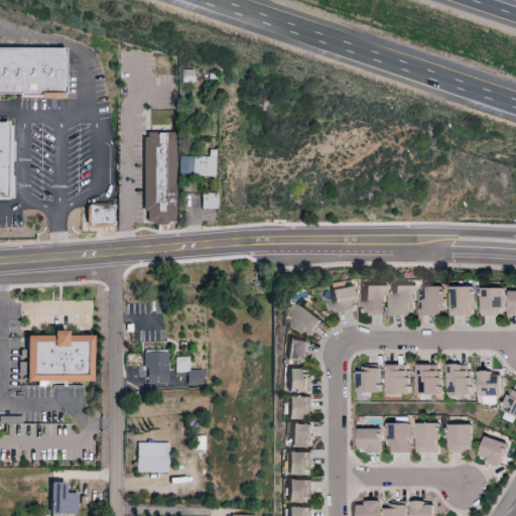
[(0,46),(62,48),(61,98),(0,96),(0,46)]
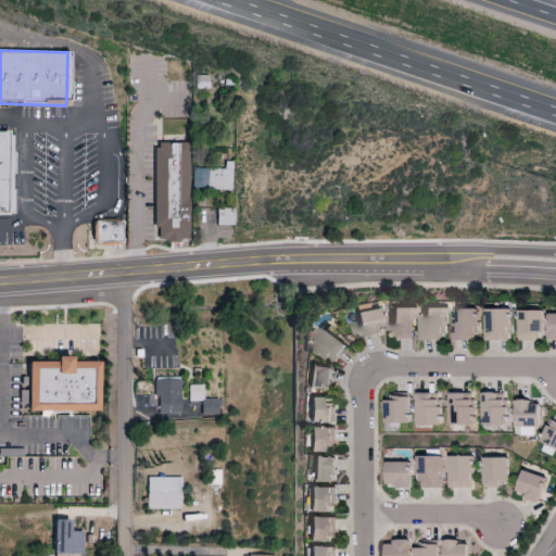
[(0,213),(15,213),(15,180),(14,180),(13,140),(14,140),(14,131),(0,131),(0,213)]
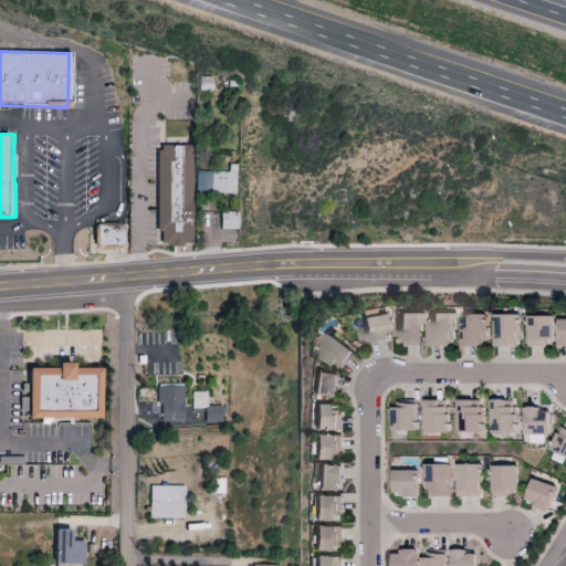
[(158,232),(163,232),(163,245),(194,245),(195,146),(159,146),(158,232)]
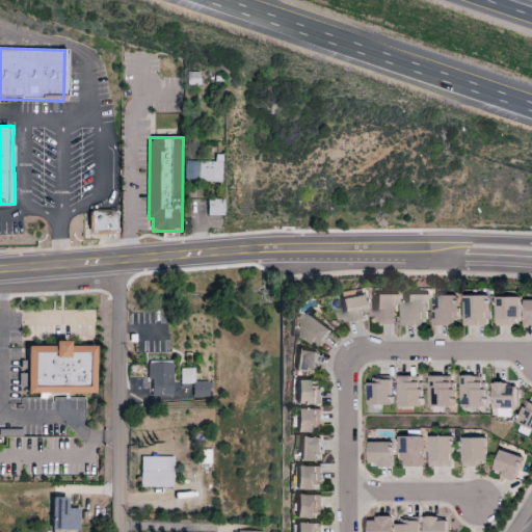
[(215,162),(200,162),(198,182),(221,182),(222,155),(216,155),(215,162)]
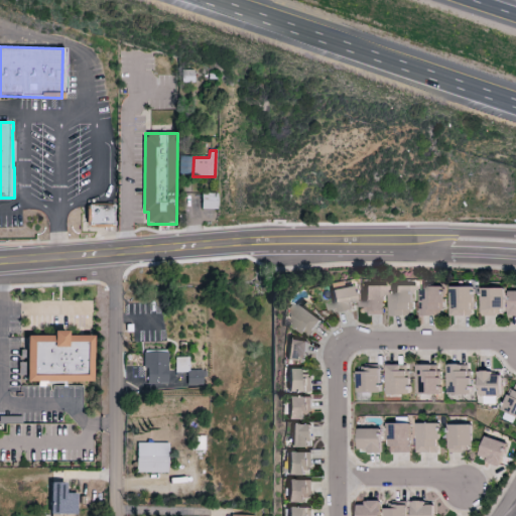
[(202,194),(202,210),(219,210),(218,194),(202,194)]
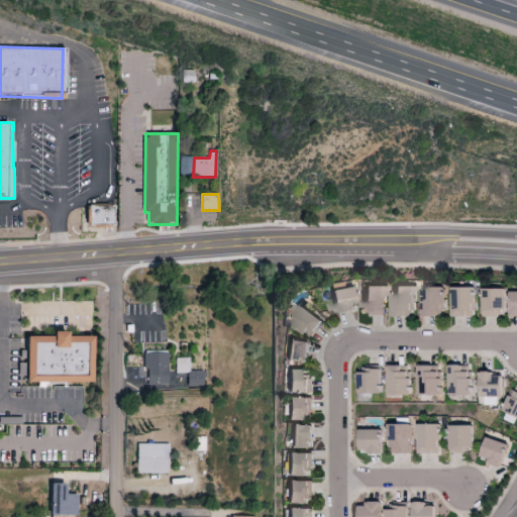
[(85,208),(110,208),(110,226),(86,227),(85,208)]
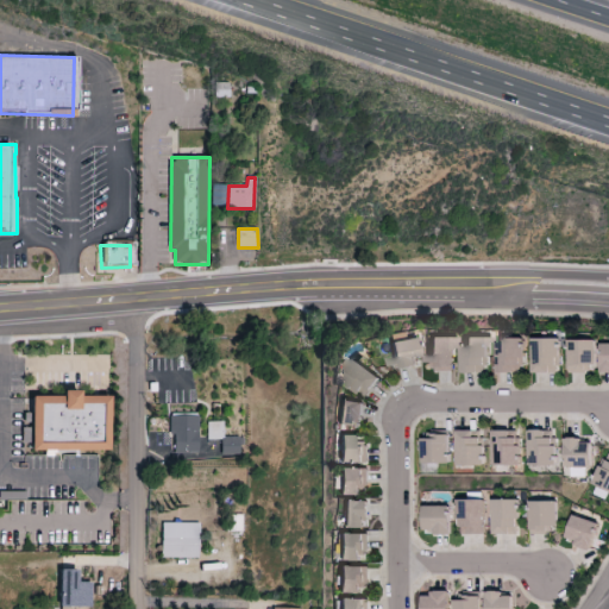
[(460,338),(434,337),(434,370),(460,370),(460,338)]
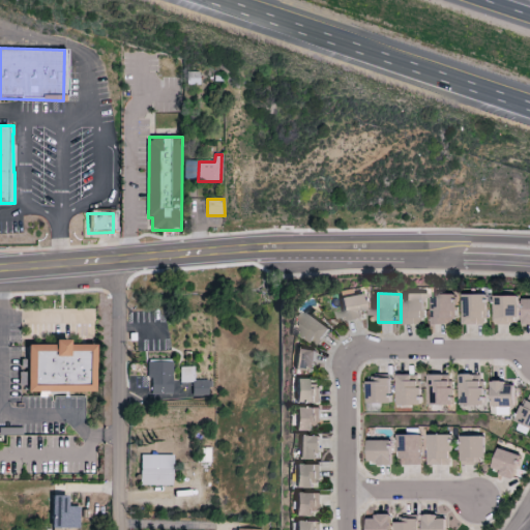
[(408,324),(429,325),(430,294),(408,293),(408,324)]
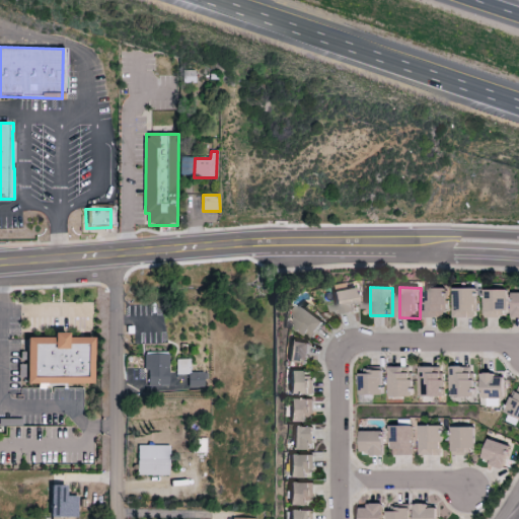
[(451,287),(430,288),(431,317),(451,317),(451,287)]
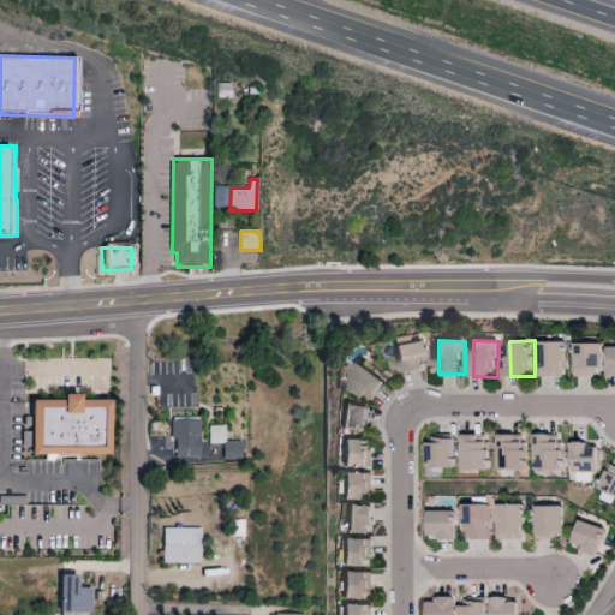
[(572,342),(547,341),(545,376),(571,377),(572,342)]
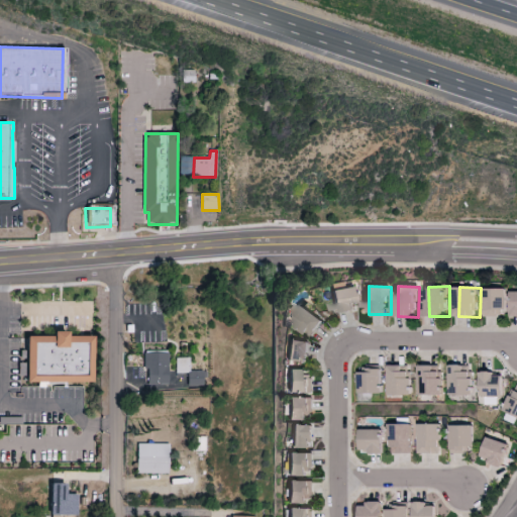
[(359,310),(358,289),(331,290),(332,312),(359,310)]
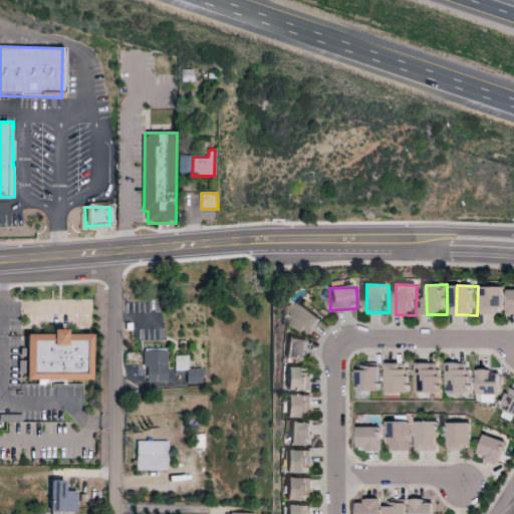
[(509,287),(487,287),(488,314),(509,313),(509,287)]
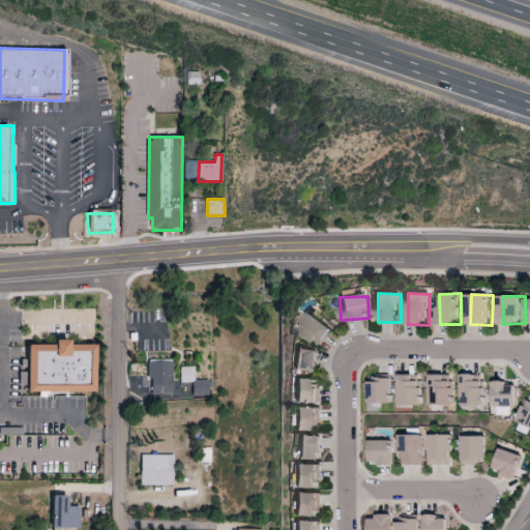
[(336,325),(312,312),(301,331),(326,344),(336,325)]
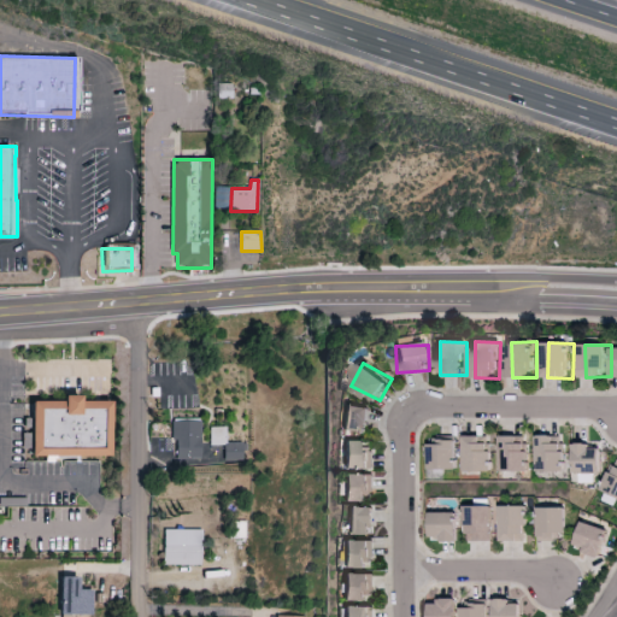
[(29,405),(107,401),(110,452),(31,454),(29,405)]
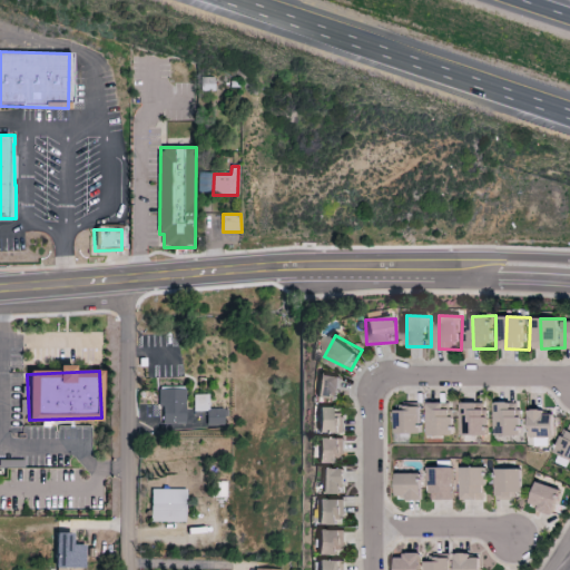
[(343,402),(347,377),(321,373),(317,397),(343,402)]
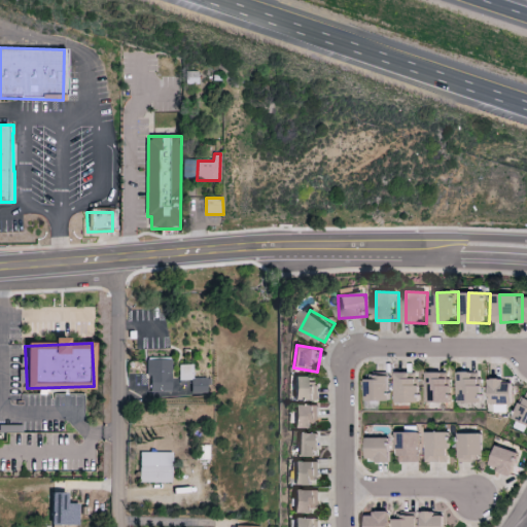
[(172,392),(171,358),(147,359),(148,392),(172,392)]
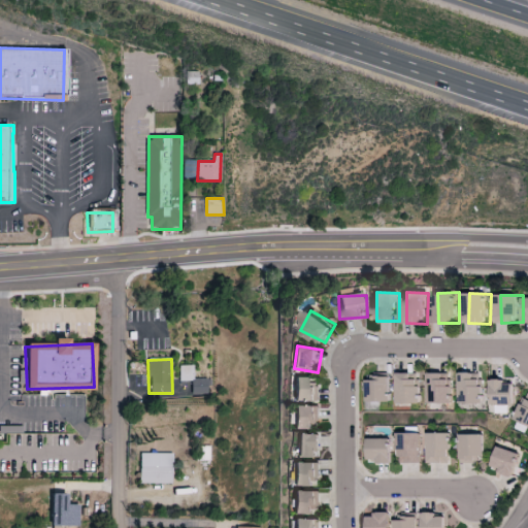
[(179,366),(179,382),(192,382),(192,395),(209,395),(209,380),(194,380),(194,365),(179,366)]
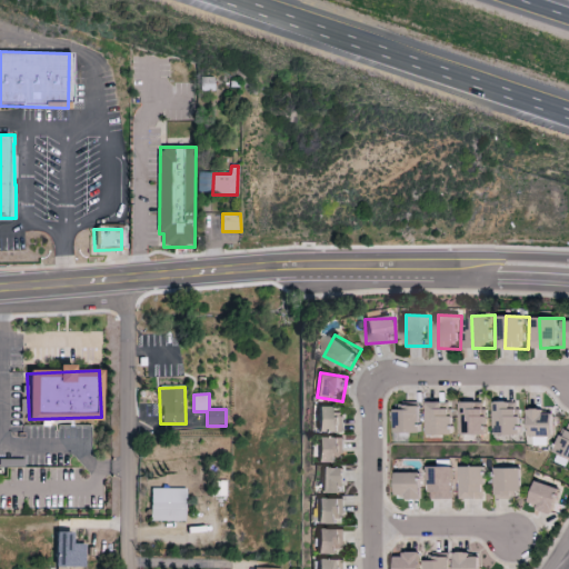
[(499,401),(498,435),(521,436),(522,402),(499,401)]
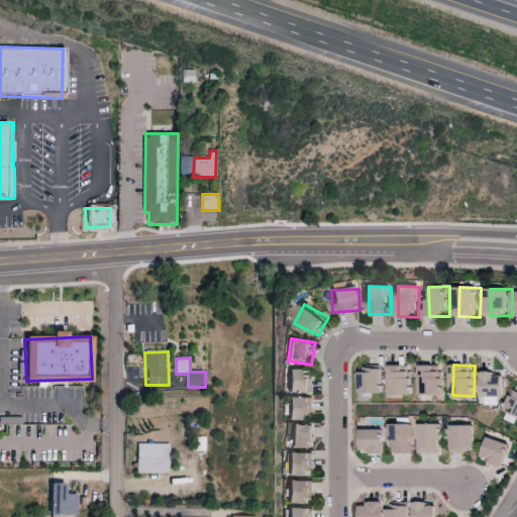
[(393,396),(415,395),(415,372),(407,372),(406,366),(392,366),(393,396)]
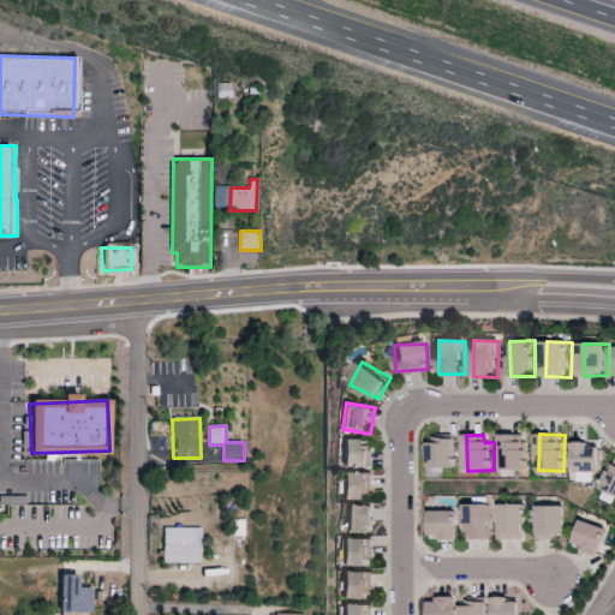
[(503,470),(530,470),(530,437),(503,437),(503,470)]
